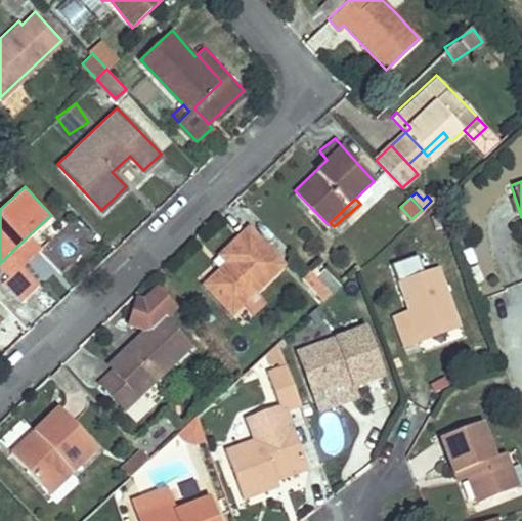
[(372,223),(388,211),(378,199),(362,211),(372,223)]
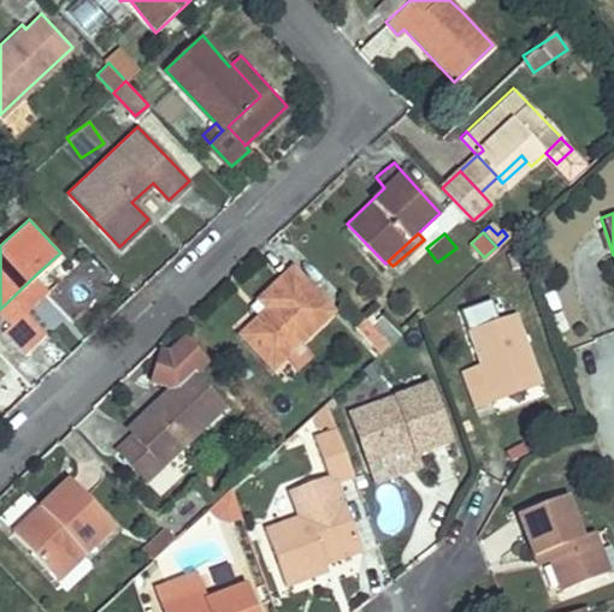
[(301,339),(332,309),(293,266),(260,296),(270,306),(259,315),(242,331),(273,366),(301,339)]
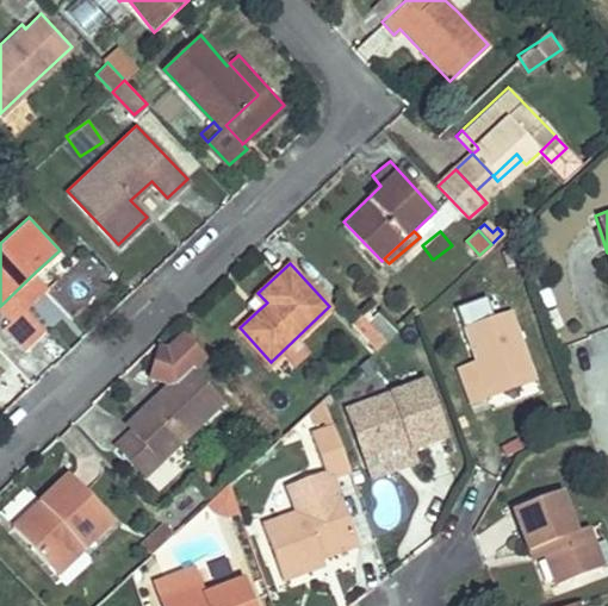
[(48,286),(36,272),(0,306),(12,319),(24,308),(48,286)]
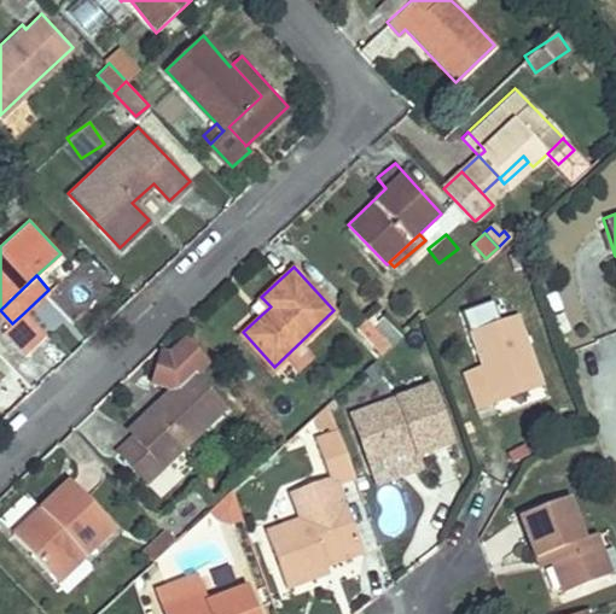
[(260,316),(271,307),(261,297),(251,307),(260,315),(260,316)]
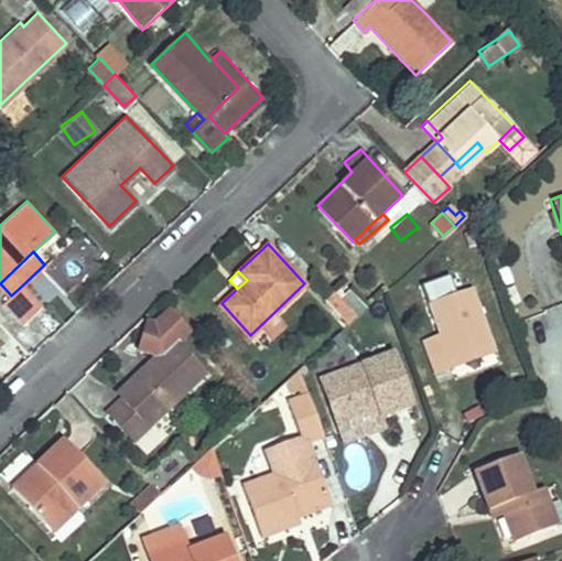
[(40,305),(22,286),(11,295),(3,303),(21,323),(40,305)]
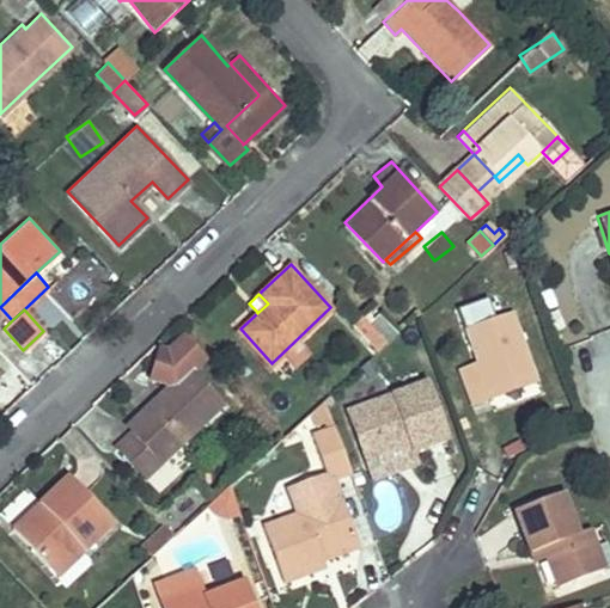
[(531,373),(510,311),(465,327),(476,360),(486,388),(487,388),(531,373)]
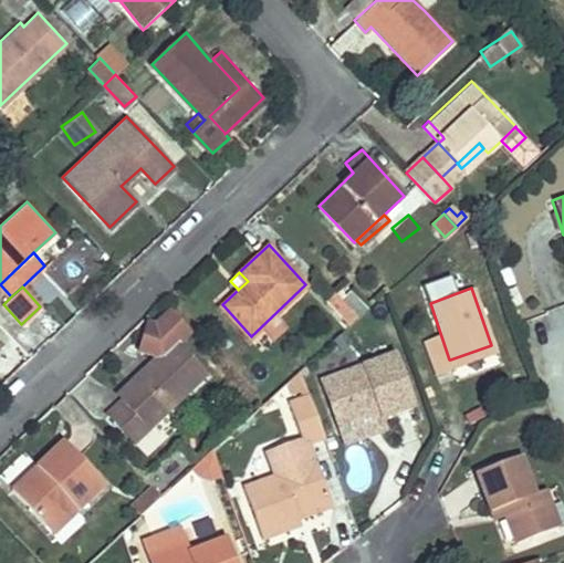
[(357,316),(333,292),(325,300),(347,325),(357,316)]
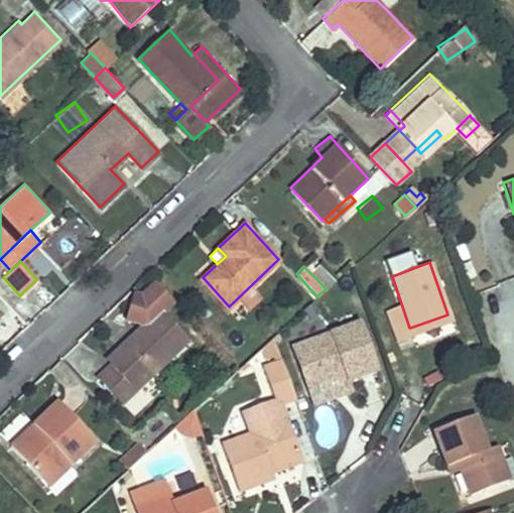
[(409,328),(401,303),(386,308),(397,340),(450,322),(447,314),(410,328),(409,328)]
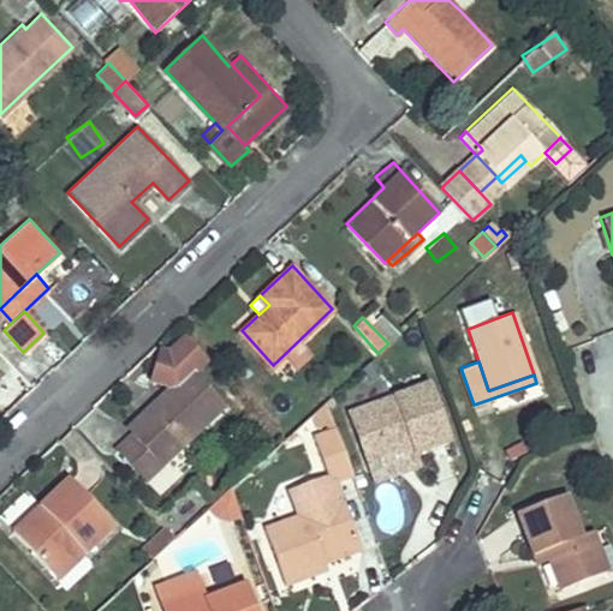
[(144,475),(221,405),(188,369),(158,396),(161,401),(131,429),(134,432),(117,447),(144,475)]
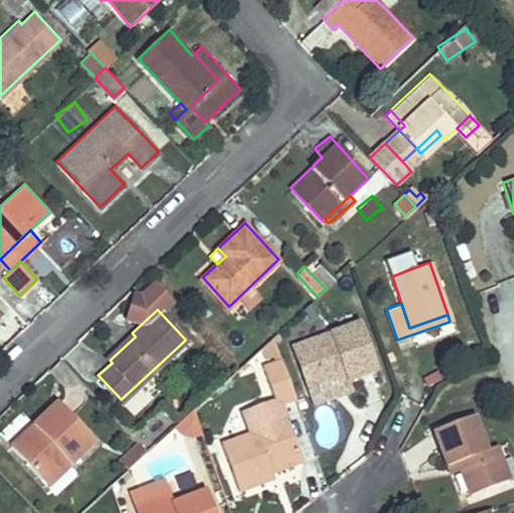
[(376,367),(359,319),(293,344),(309,388),(338,377),(336,371),(345,368),(347,374),(348,377),(349,377),(376,367)]
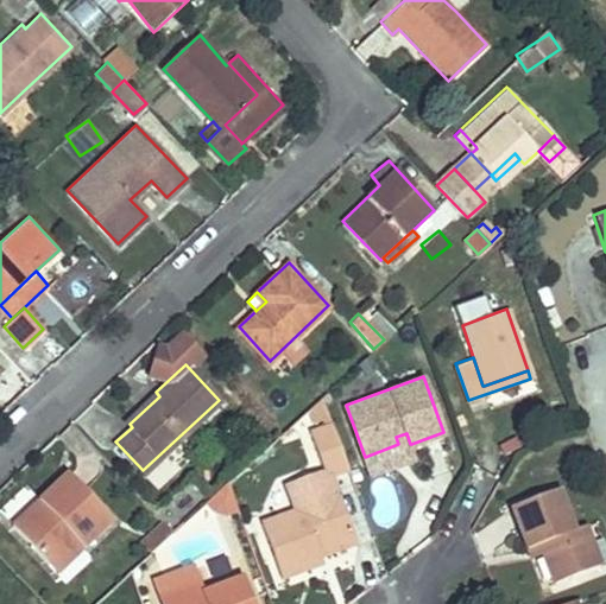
[(347,466),(332,423),(322,396),(310,407),(314,418),(320,415),(323,426),(311,430),(323,469),(326,475),(347,466)]
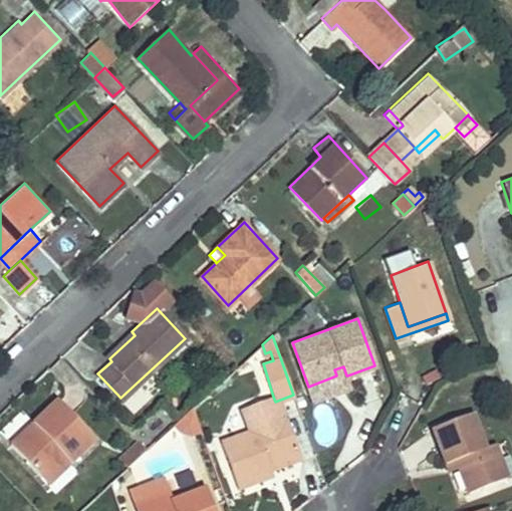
[(336,375),(308,387),(313,401),(352,387),(348,376),(347,375),(346,375),(345,372),(336,375)]
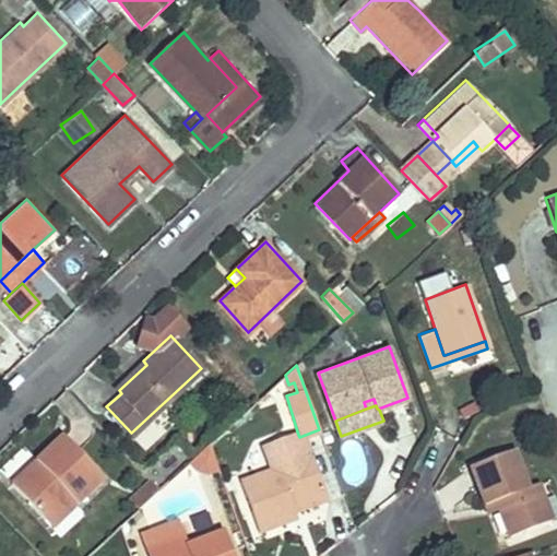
[(289,494),(319,483),(321,482),(310,454),(306,456),(299,437),(297,432),(262,444),(271,468),(239,480),(258,530),(297,516),(295,509),(289,494)]
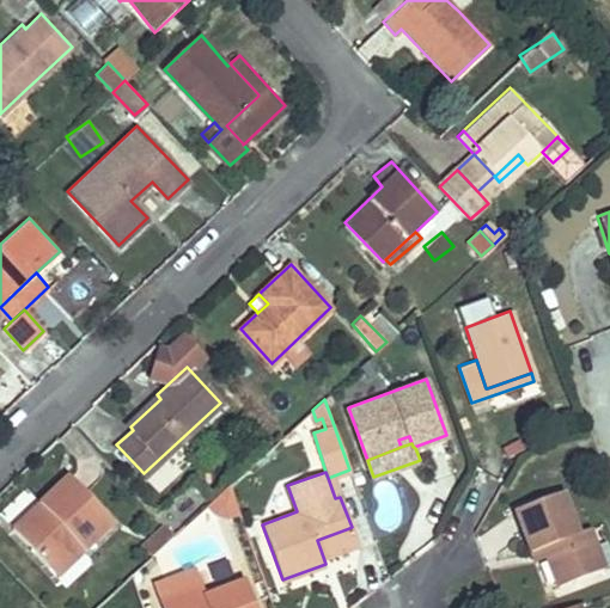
[(84,547),(114,520),(69,473),(38,502),(11,526),(47,563),(73,539),(74,538),(84,547)]
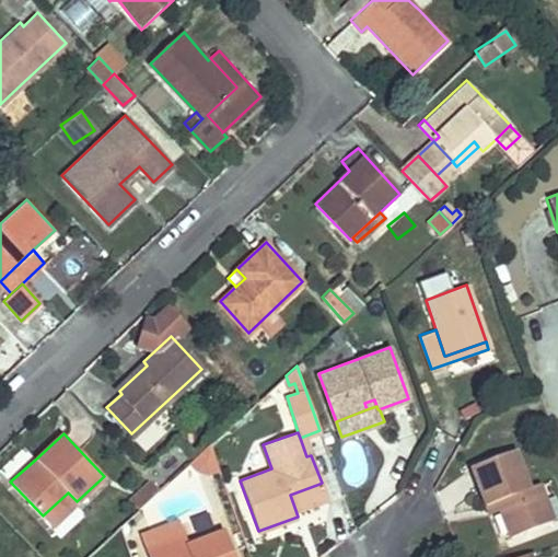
[(219,471),(209,443),(188,462),(195,470),(209,473),(219,471)]
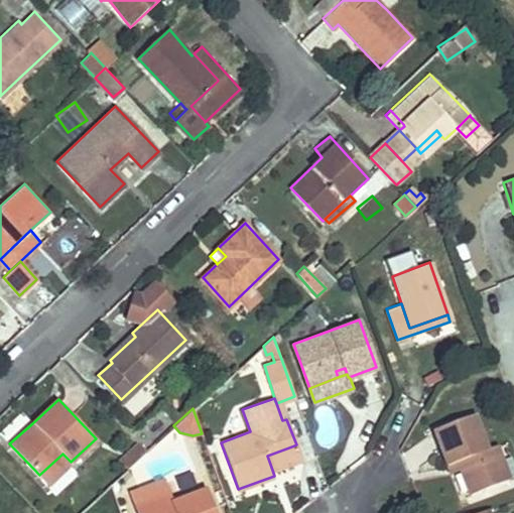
[(509,479),(497,444),(485,449),(473,414),(433,429),(446,465),(457,461),(458,461),(461,468),(470,493),(509,479)]
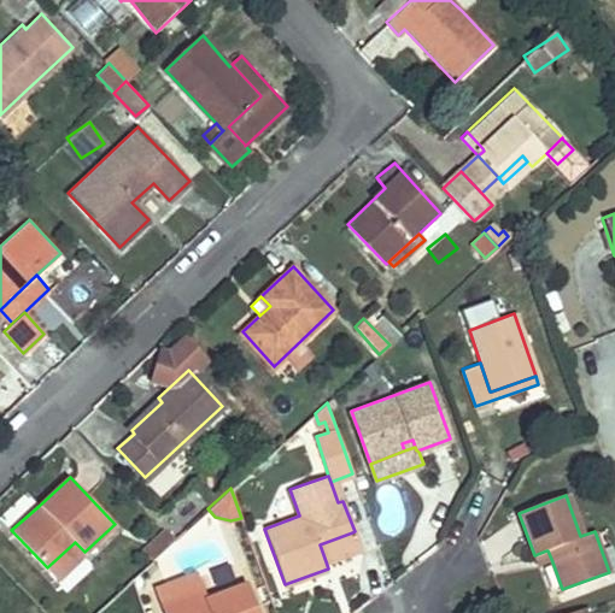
[(152,559),(176,537),(164,525),(141,547),(152,559)]
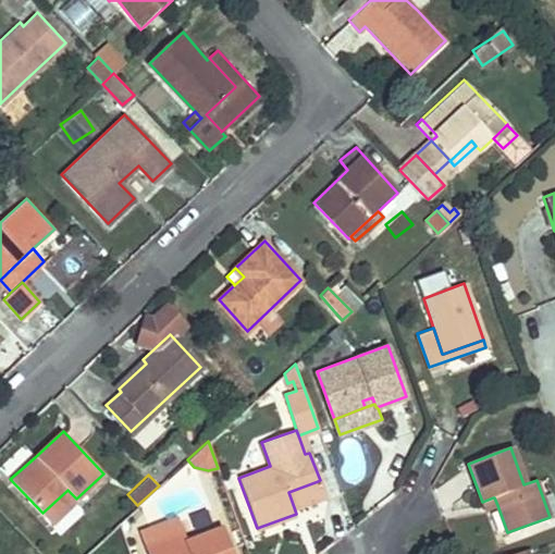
[(294,507),(327,495),(320,480),(318,481),(288,492),(294,507)]
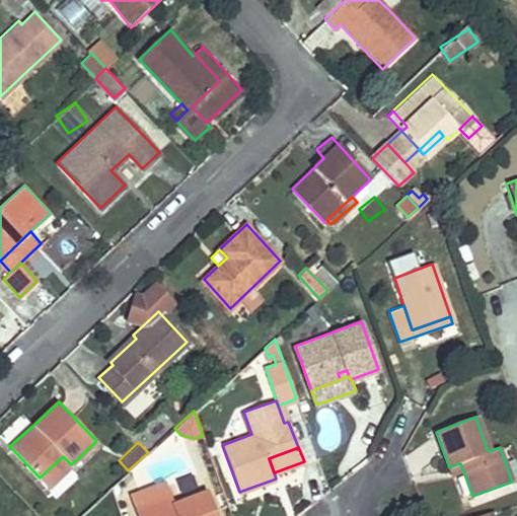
[(71,464),(63,456),(62,457),(40,477),(41,478),(47,485),(48,486),(70,465),(71,464)]
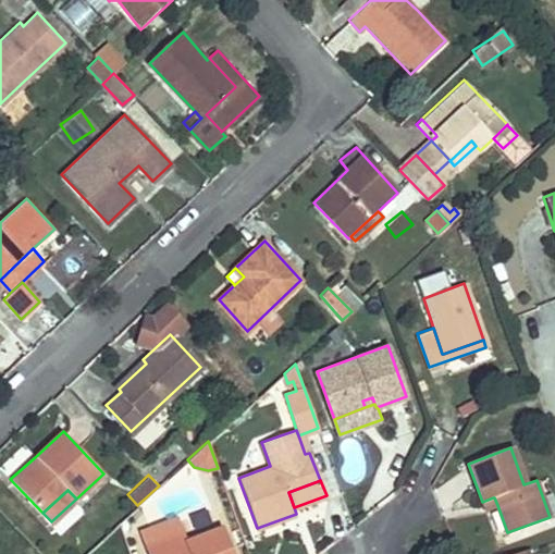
[(497,505),(494,497),(493,497),(482,502),(484,508),(484,509),(496,505),(497,505)]
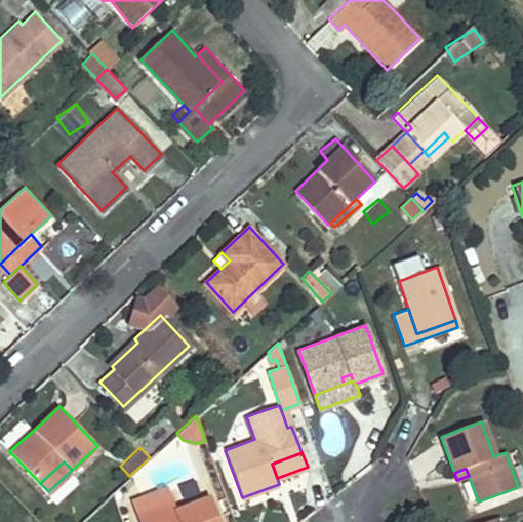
[(139,514),(173,503),(167,485),(133,496),(139,514)]
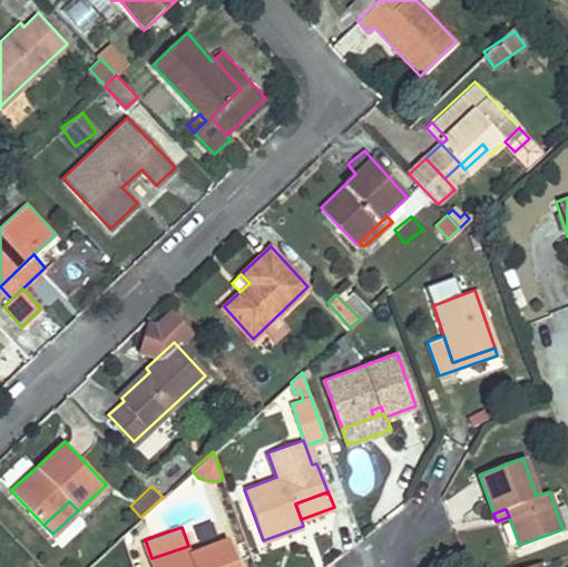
[(238,566),(229,539),(191,551),(188,546),(152,558),(154,566),(238,566)]
